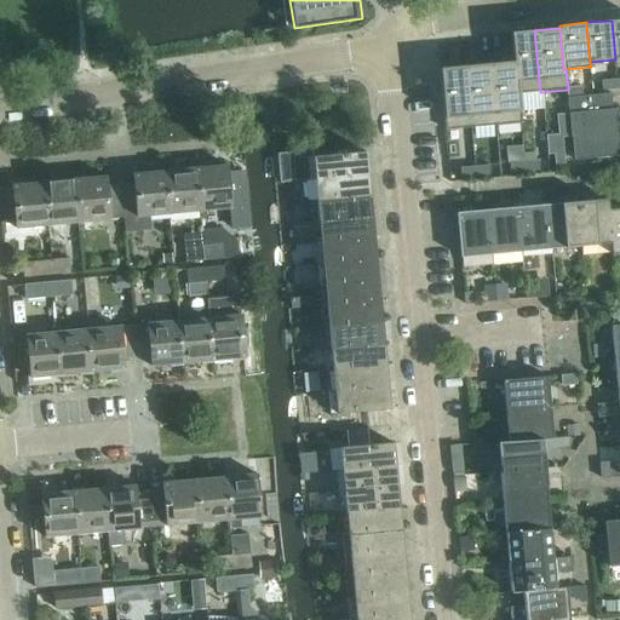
[(534,30),(510,32),(514,61),(516,61),(518,93),(540,92),(534,30)]
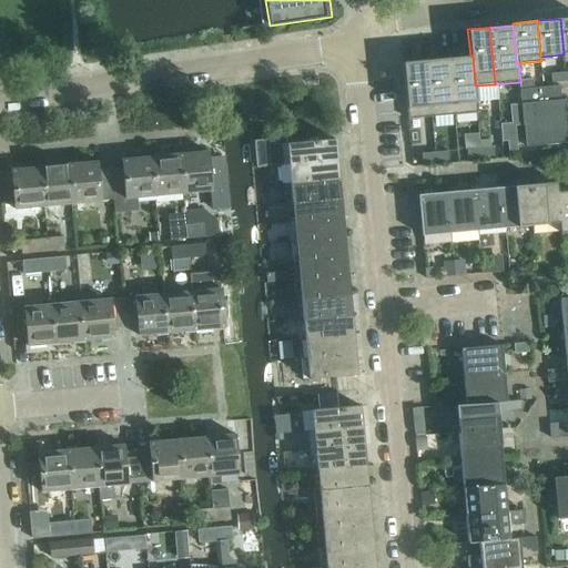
[(470,56),(448,58),(454,114),(477,112),(475,85),(473,56),(470,56)]
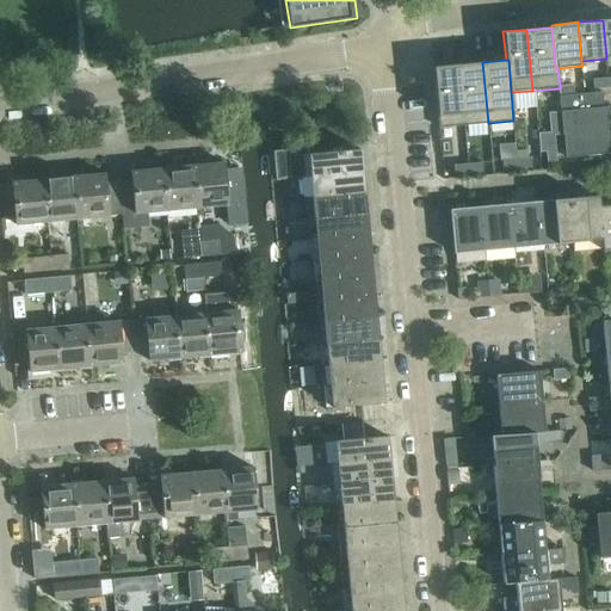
[(482,62),(458,65),(464,125),(488,123),(482,62)]
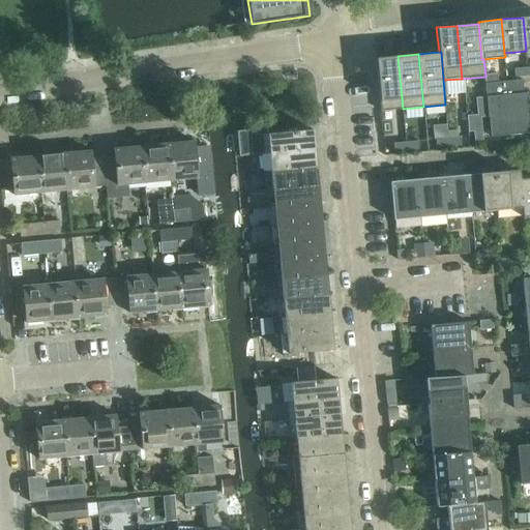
[(398,56),(376,58),(380,111),(403,109),(398,56)]
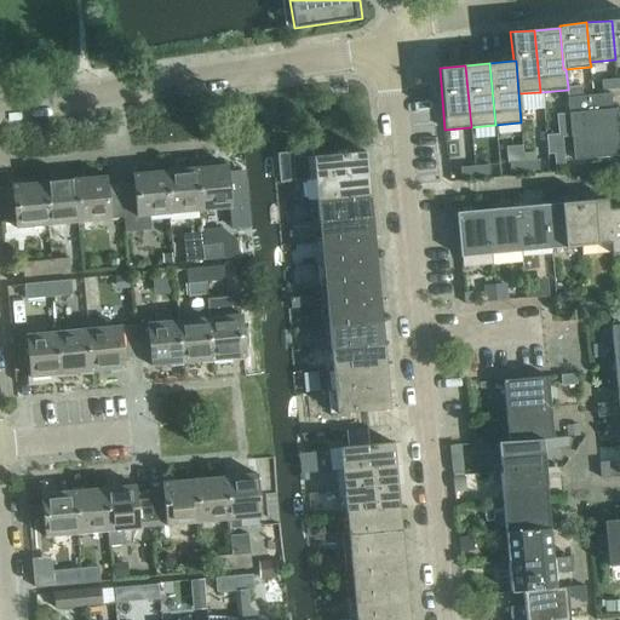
[(615,79),(601,80),(602,90),(616,89),(615,79)]
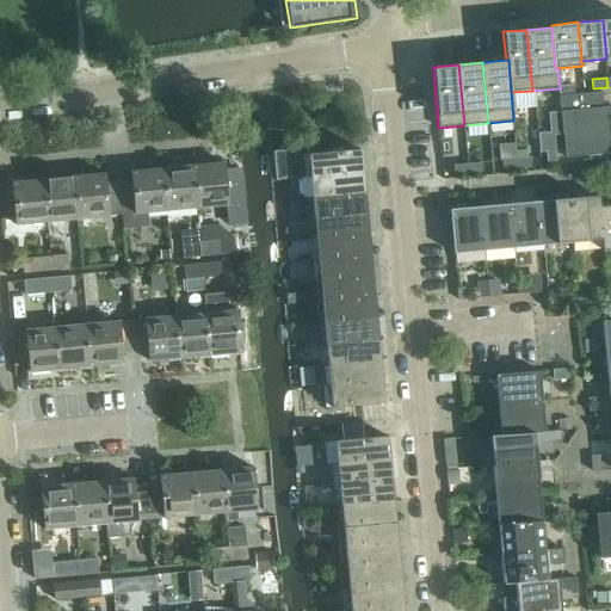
[(573,85),(560,86),(560,88),(560,96),(573,94),(573,85)]
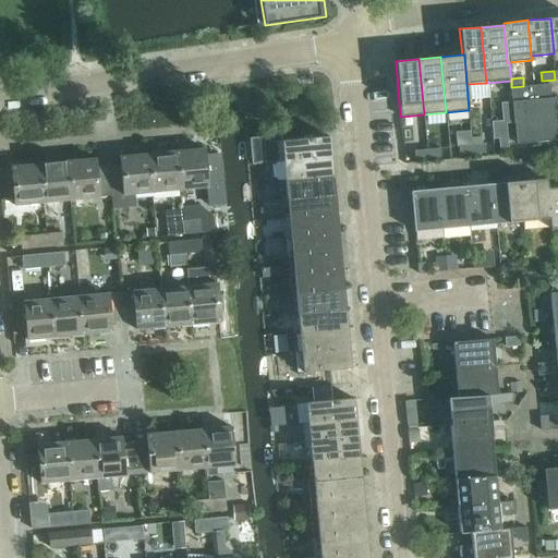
[(512,89),(516,123),(518,145),(557,142),(554,98),(548,99),(547,87),(512,89)]
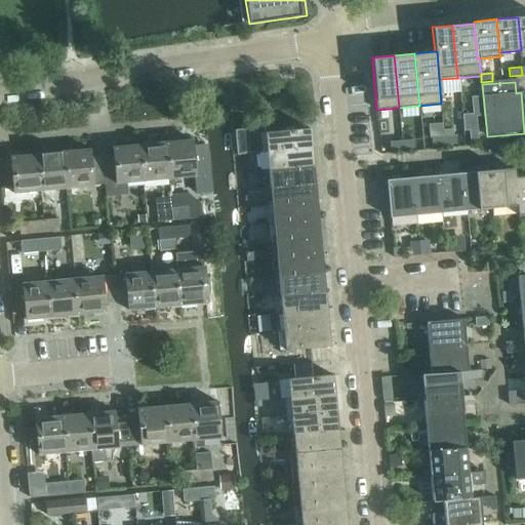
[(247,129),(235,130),(237,156),(249,155),(247,129)]
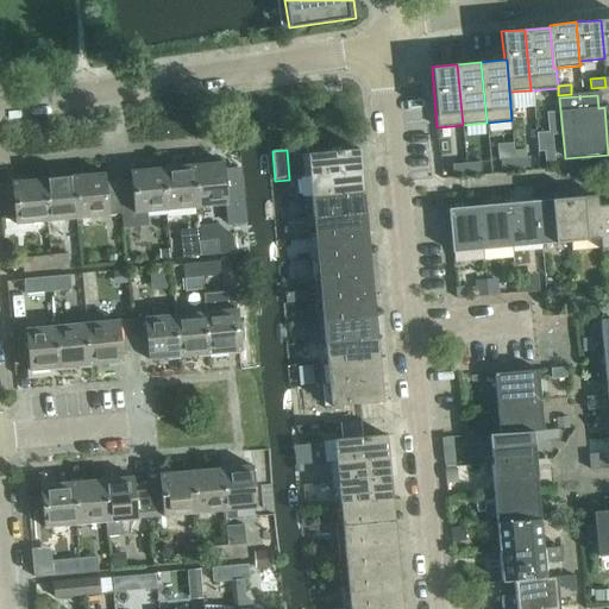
[(309,176),(362,171),(359,151),(307,156),(309,176)]
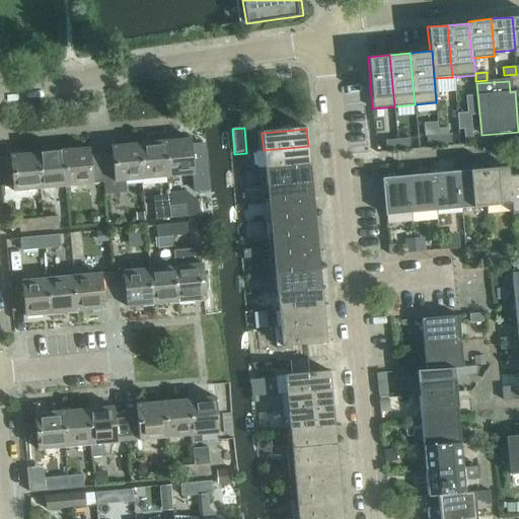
[(471,129),(463,129),(464,141),(472,141),(471,129)]
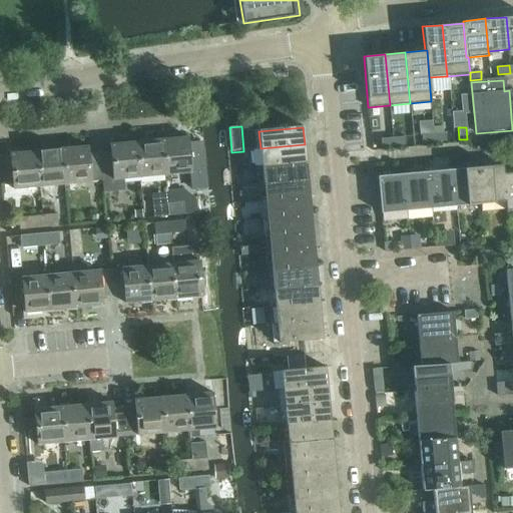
[(445,132),(433,134),(434,142),(446,141),(445,132)]
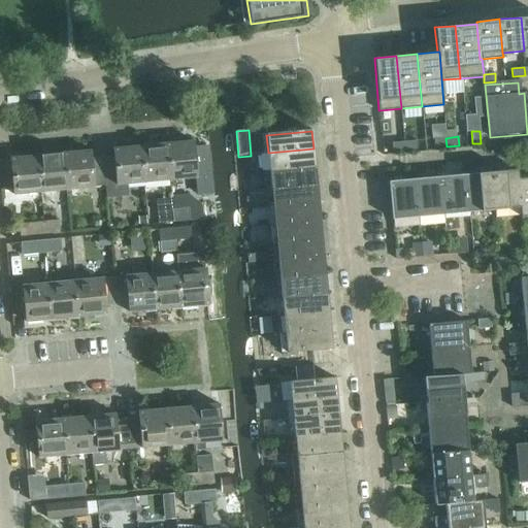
[(446,138),(434,139),(434,147),(447,146),(446,138)]
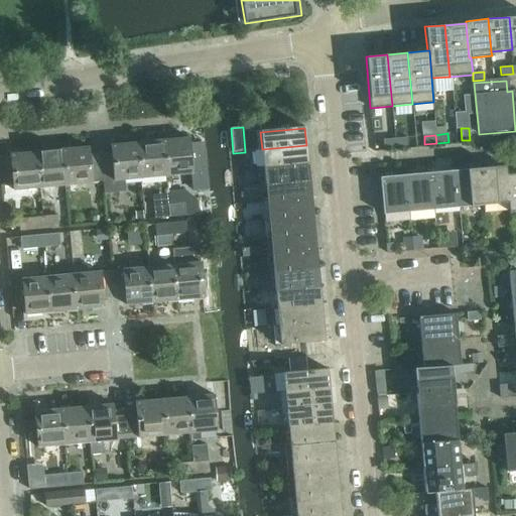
[(163,140),(166,175),(191,173),(187,137),(163,140)]
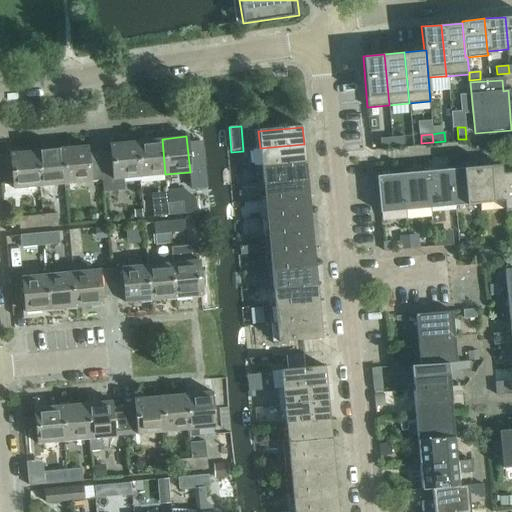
[(404,136),(392,137),(393,145),(404,144),(404,136)]
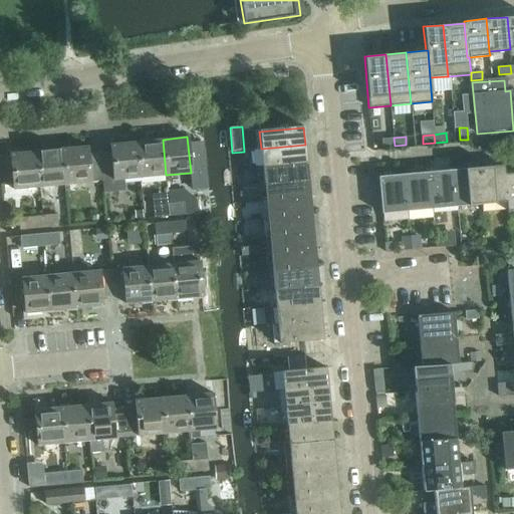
[(394,138),(381,139),(382,147),(395,146),(394,138)]
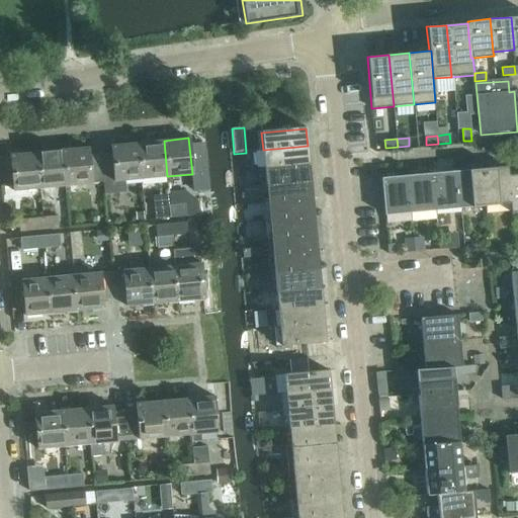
[(112,141),(113,145),(112,145),(113,153),(101,154),(104,182),(142,179),(138,143),(130,144),(128,140),(112,141)]
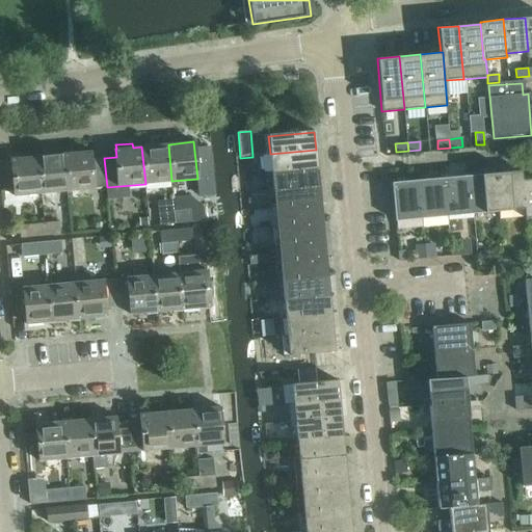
[(141,147),(145,184),(171,181),(168,144),(141,147)]
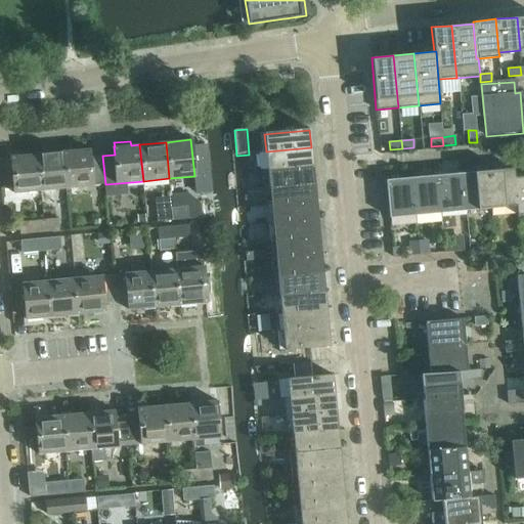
[(311,147),(266,151),(268,170),(312,166),(311,147)]
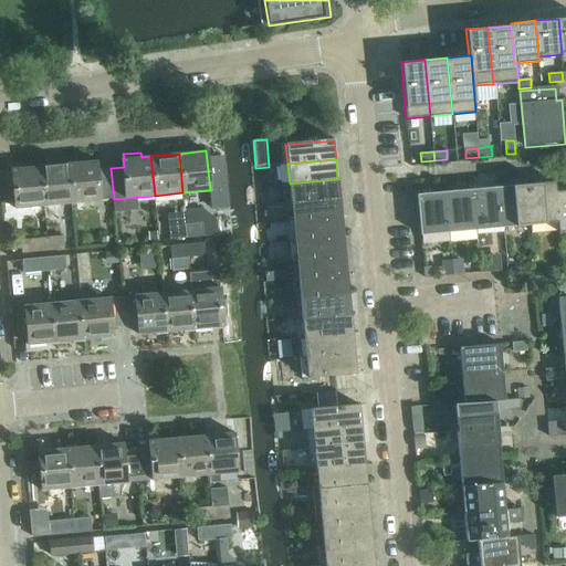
[(96,161),(77,164),(69,164),(73,203),(114,199),(111,168),(97,170),(96,161)]
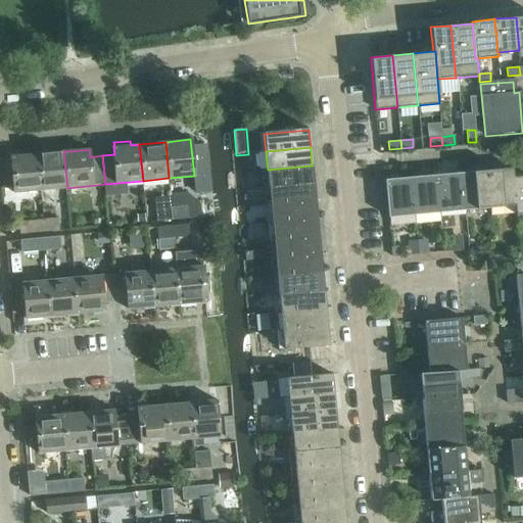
[(38,154),(42,190),(67,188),(63,151),(38,154)]
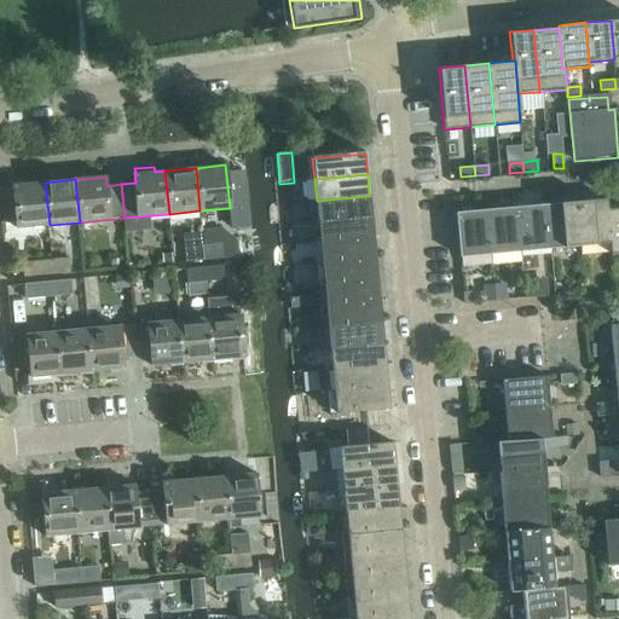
[(50,225),(45,183),(13,185),(18,229),(50,225)]
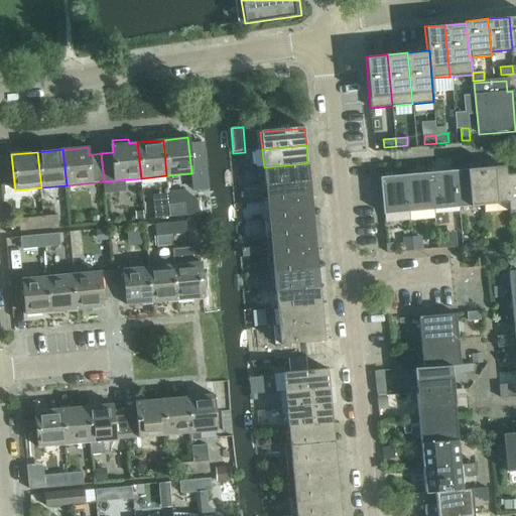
[(307,163),(264,167),(265,184),(309,180),(307,163)]
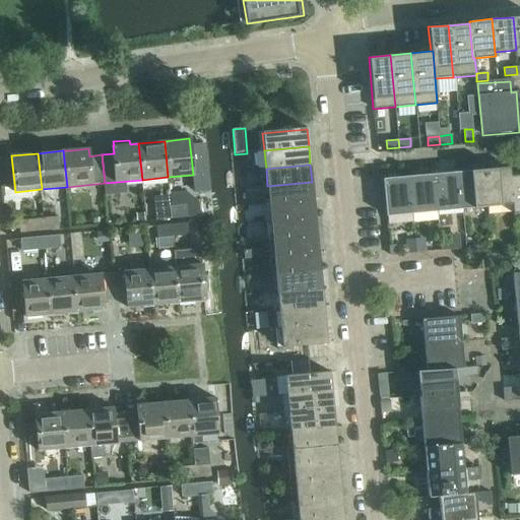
[(519,212),(519,166),(510,168),(511,177),(513,205),(513,213),(519,212)]
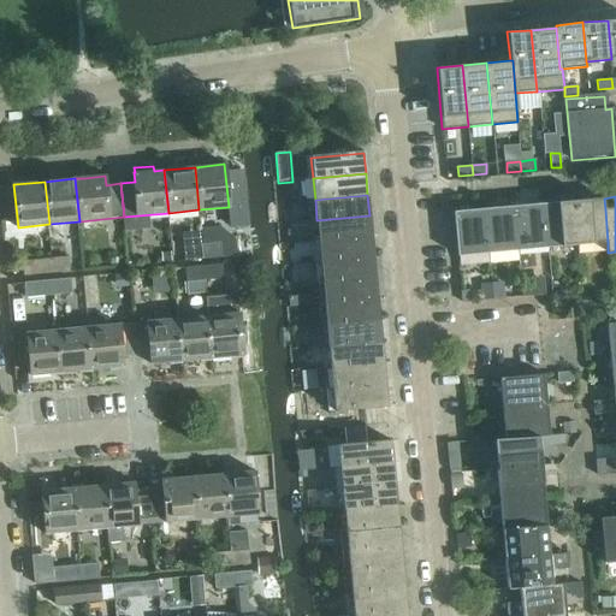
[(574,201),(578,246),(608,243),(605,209),(604,199),(574,201)]
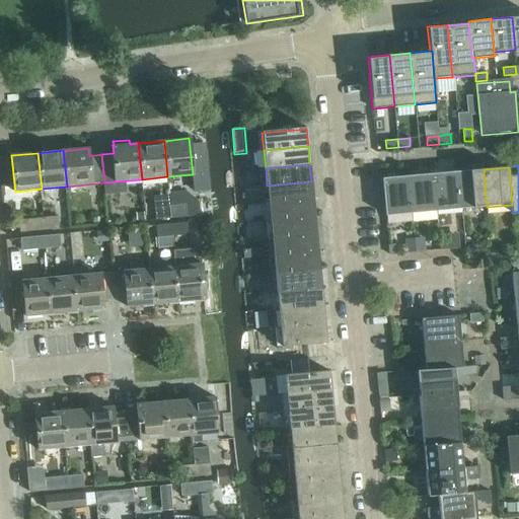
[(461,210),(487,207),(484,169),(458,171),(461,210)]
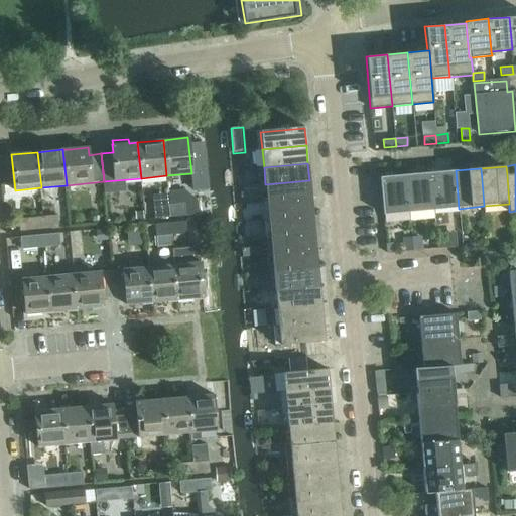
[(431,173),(434,211),(459,209),(456,170),(431,173)]
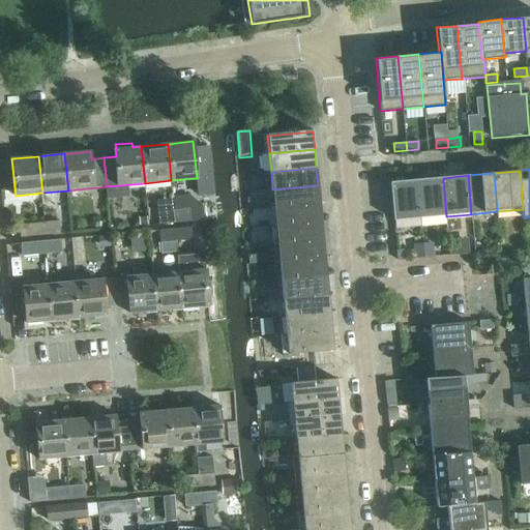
[(417,180),(420,218),(446,216),(443,178),(422,179),(417,180)]
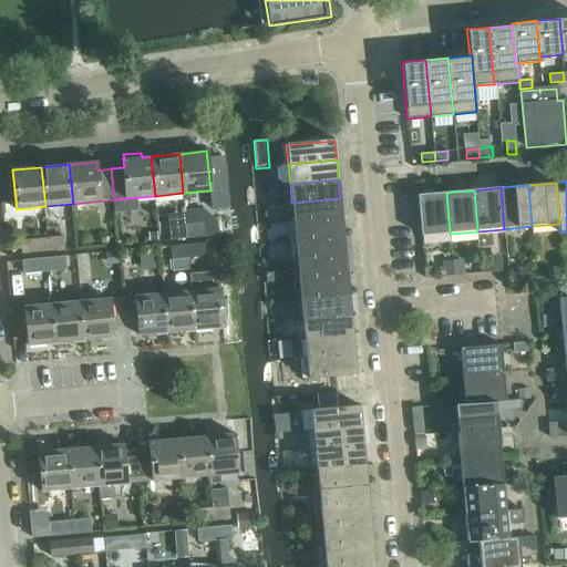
[(440,193),(418,195),(421,236),(450,234),(446,193),(440,193)]
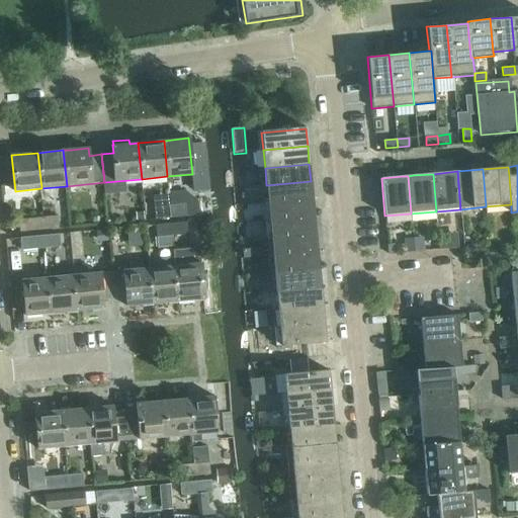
[(311,181),(266,185),(268,203),(312,199),(311,181)]
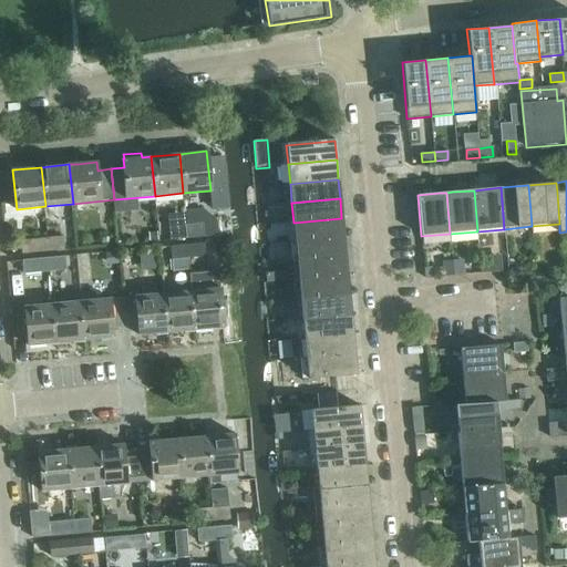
[(294,223),(295,241),(295,243),(343,238),(341,218),(294,223)]
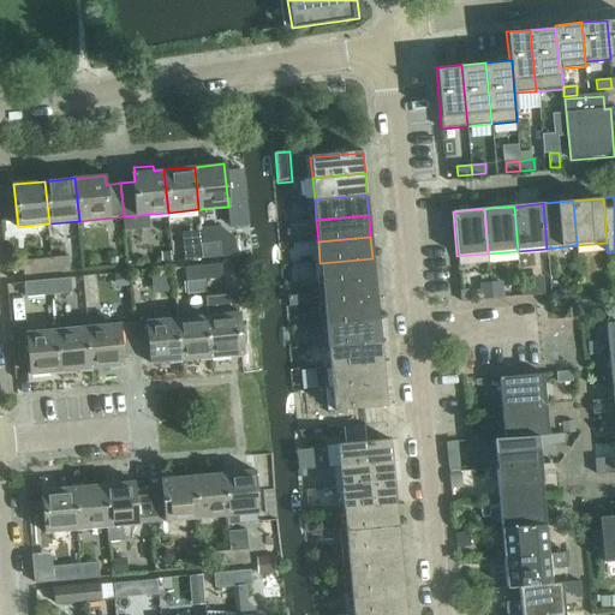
[(202,244),(203,260),(221,257),(220,243),(202,244)]
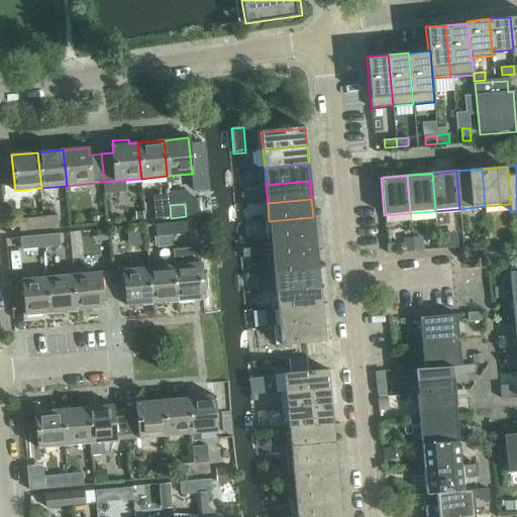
[(171,218),(170,205),(153,207),(154,219),(171,218)]
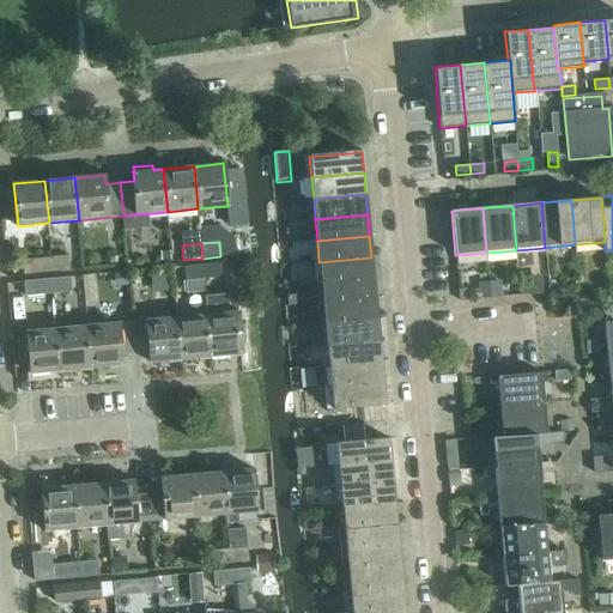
[(169,252),(161,252),(162,262),(170,261),(169,252)]
